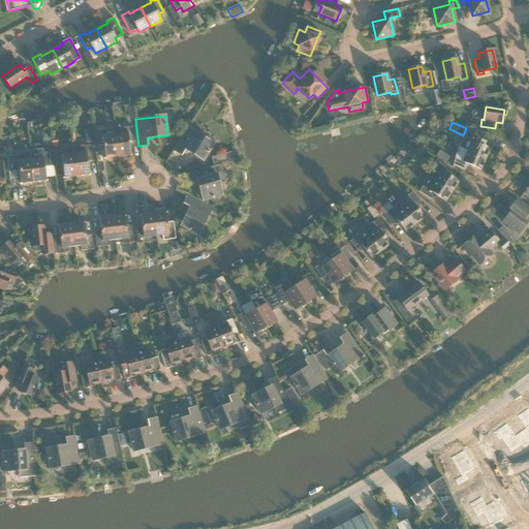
[(87,143),(94,142),(92,125),(85,126),(87,143)]
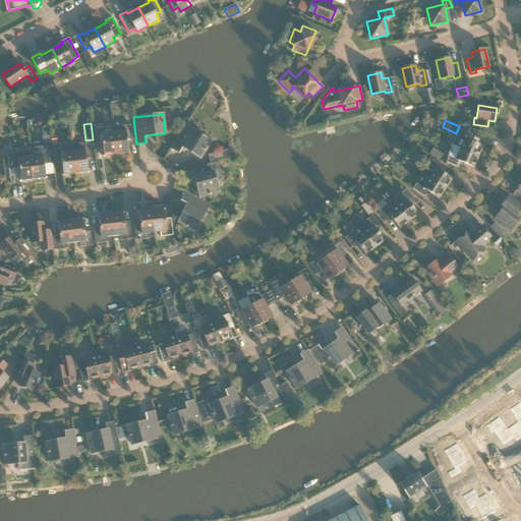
[(103,156),(116,155),(113,131),(107,132),(107,127),(103,128),(103,124),(94,125),(95,129),(96,143),(102,142),(104,155),(103,155),(103,156)]
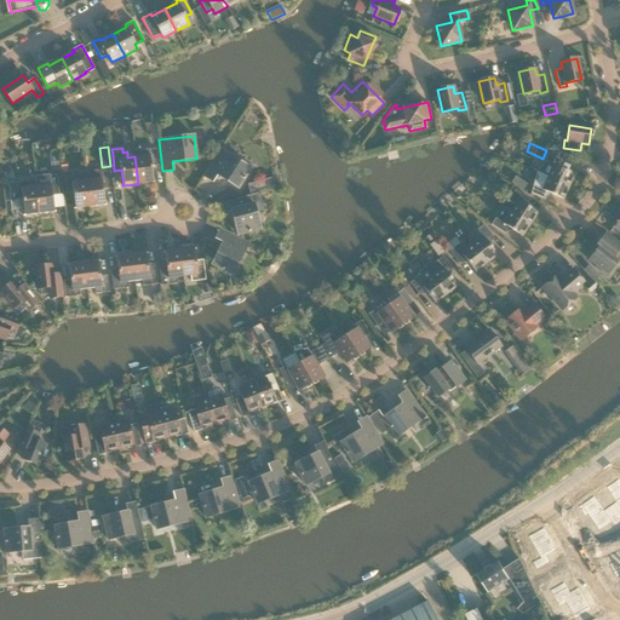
[(135,156),(138,184),(154,182),(154,181),(153,181),(151,166),(159,165),(156,148),(142,150),(142,156),(135,156)]
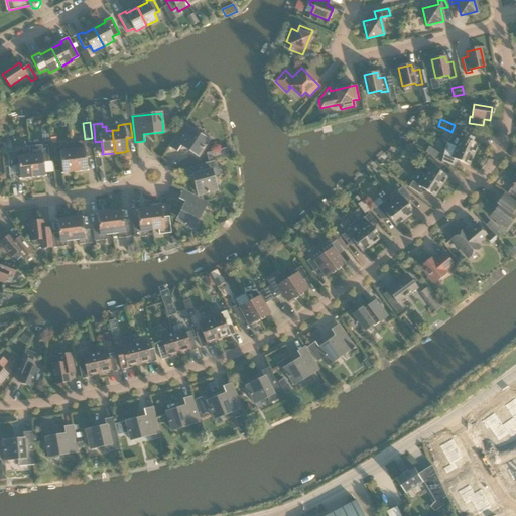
[(209,140),(183,125),(169,146),(176,151),(180,145),(198,156),(209,140)]
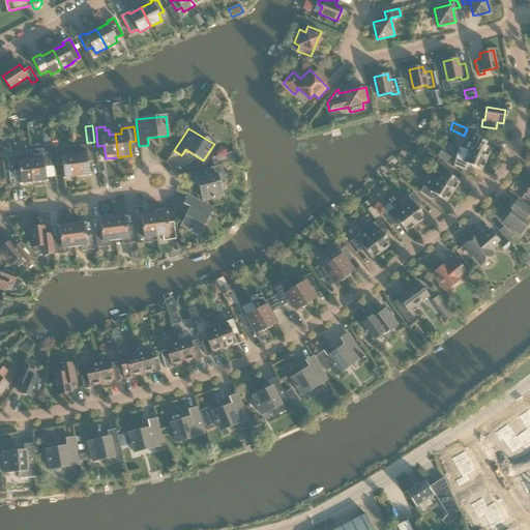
[(468,151),(487,159),(491,148),(477,143),(480,137),(468,131),(466,138),(472,141),(468,151)]
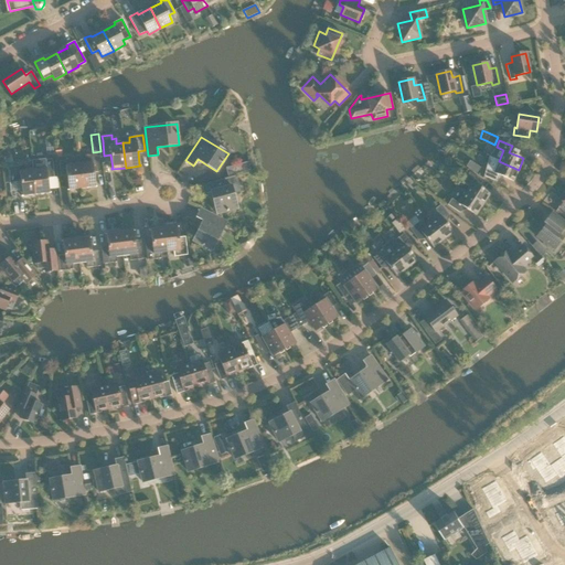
[(85,163),(78,163),(82,189),(96,187),(96,185),(95,185),(94,172),(100,171),(98,156),(85,158),(85,163)]
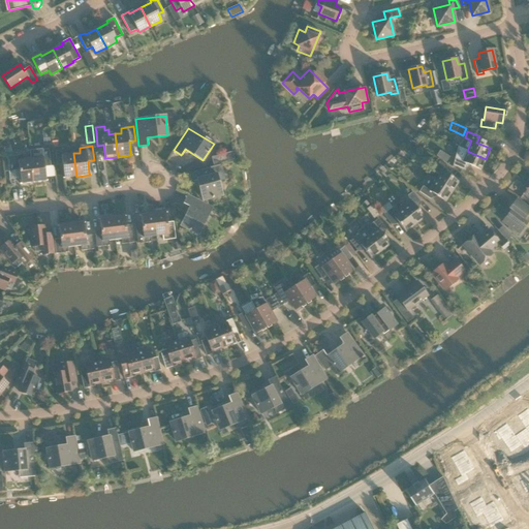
[(480,169),(486,159),(467,151),(460,148),(453,164),(465,169),(467,164),(480,169)]
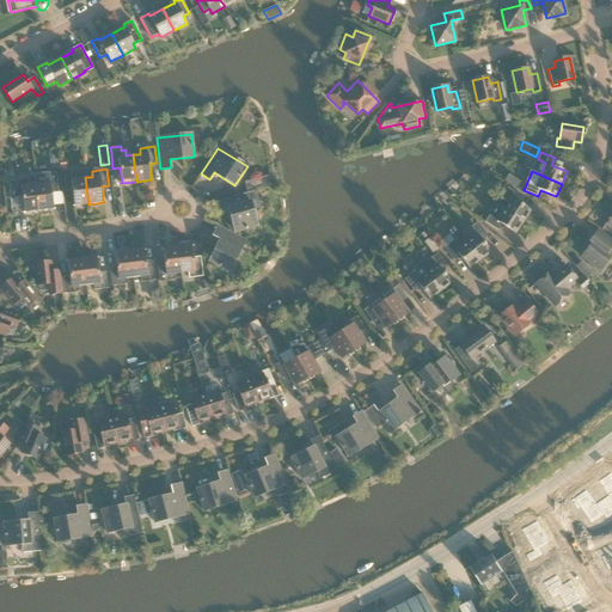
[(89,204),(85,177),(78,178),(78,172),(63,175),(65,191),(72,190),(74,204),(73,204),(73,206),(89,204)]
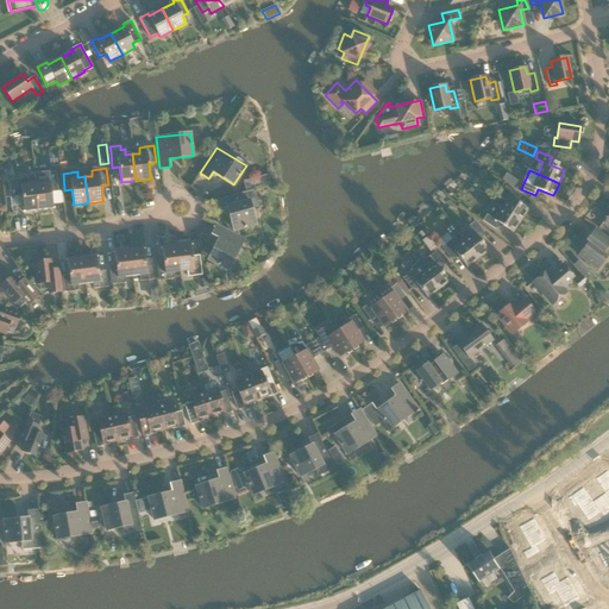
[(36,183),(39,209),(55,207),(54,207),(51,192),(58,192),(56,175),(42,176),(43,182),(36,183)]
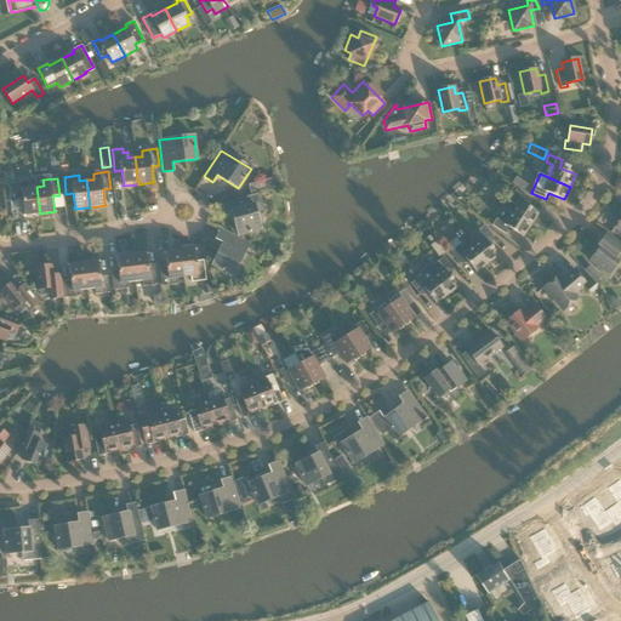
[(520,180),(517,186),(524,191),(529,184),(520,180)]
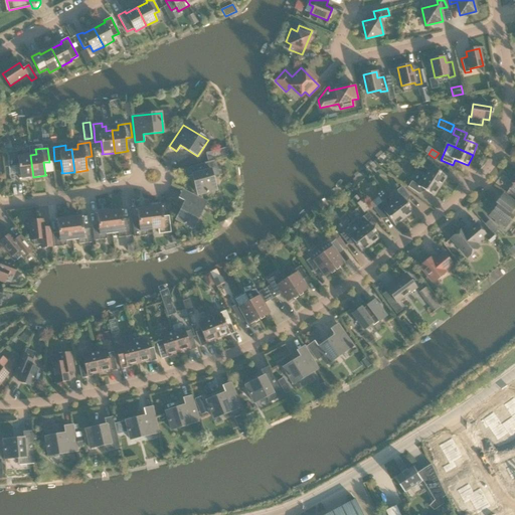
[(4,167),(9,167),(19,165),(20,173),(20,178),(19,178),(19,179),(33,177),(30,155),(28,155),(24,156),(23,151),(17,152),(12,152),(4,153),(2,153),(4,167)]
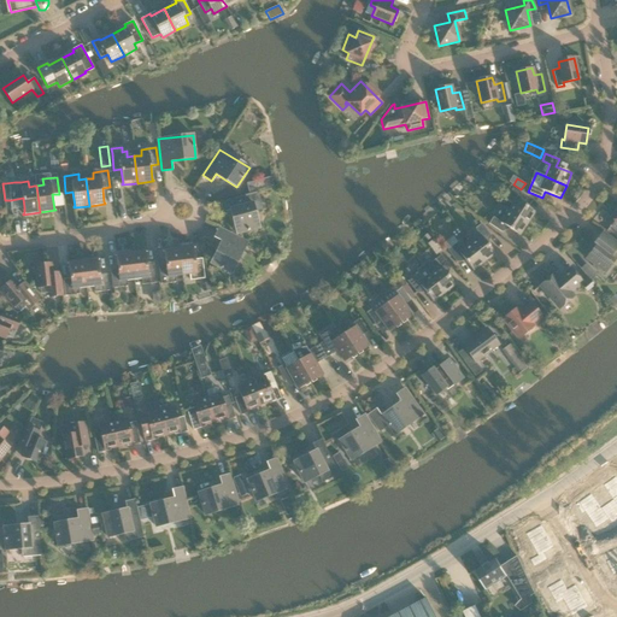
[(507,211),(527,223),(535,212),(521,203),(526,197),(512,188),(505,199),(512,204),(507,211)]
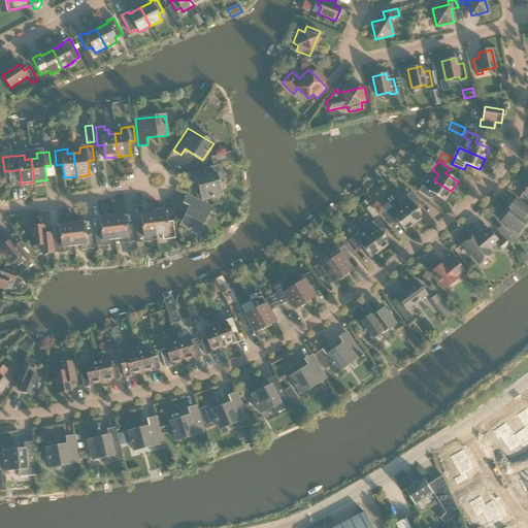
[(208,167),(206,168),(201,169),(188,172),(190,182),(197,179),(202,200),(222,195),(218,180),(224,179),(220,165),(220,164),(216,165),(213,166),(208,167)]
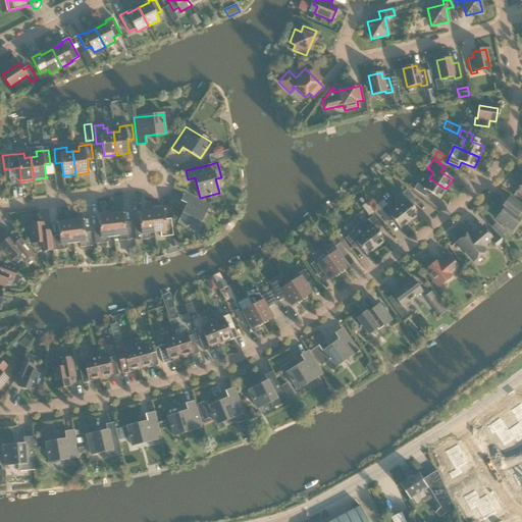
[(446,189),(429,178),(423,188),(417,184),(413,189),(424,196),(427,191),(439,199),(446,189)]
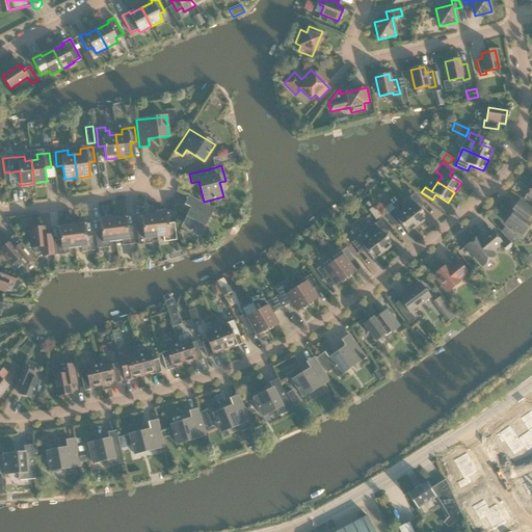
[(404,210),(417,225),(427,218),(418,207),(423,203),(415,192),(409,196),(414,203),(404,210)]
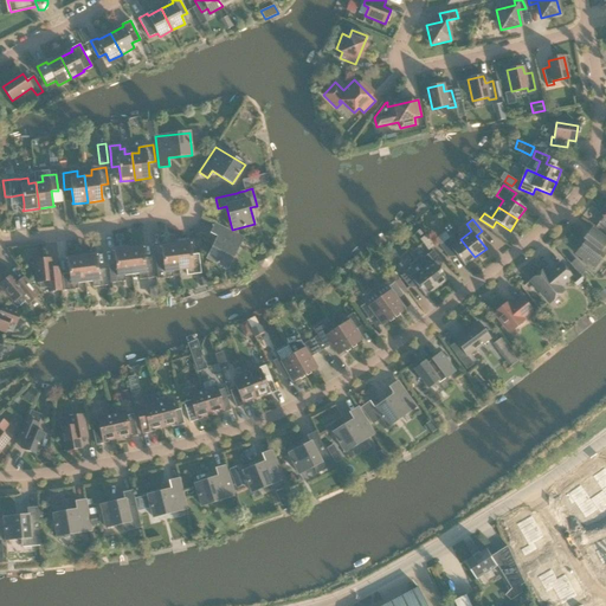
[(243,238),(216,224),(211,233),(218,237),(207,258),(227,269),(243,238)]
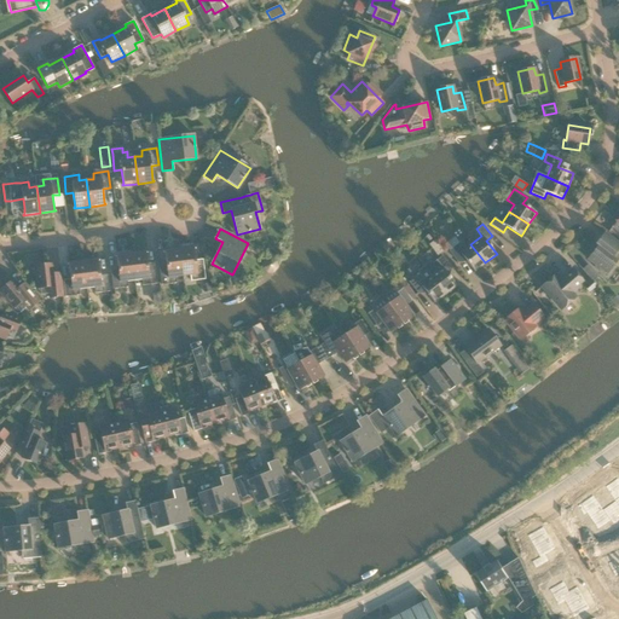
[(618,243),(605,233),(599,241),(601,243),(588,259),(607,273),(618,258),(618,255),(615,253),(618,250),(618,243)]
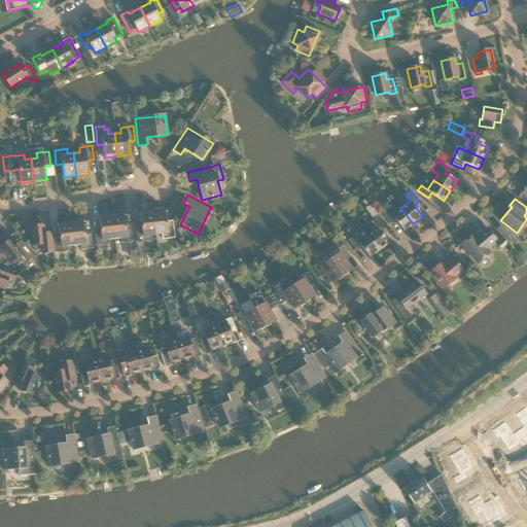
[(378,214),(371,204),(364,208),(373,218),(378,214)]
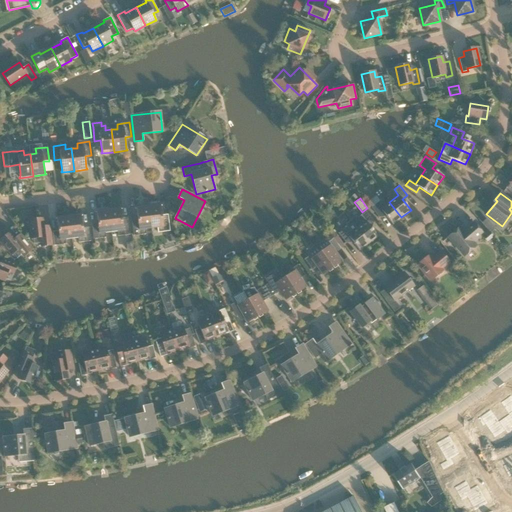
[(401,217),(389,202),(384,206),(380,201),(371,207),(379,217),(384,213),(392,224),(401,217)]
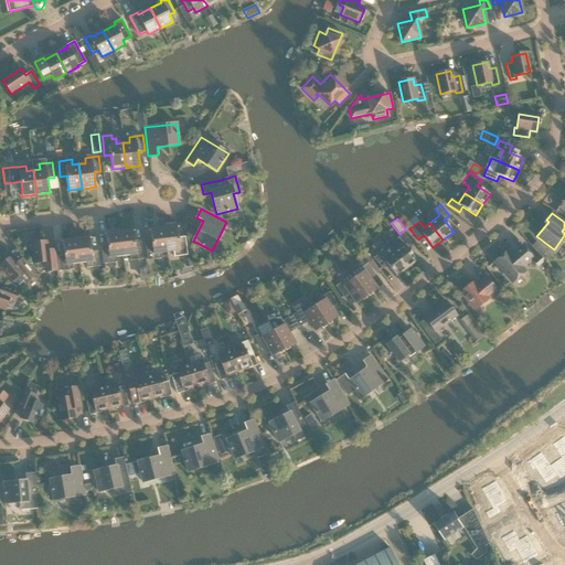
[(178,225),(163,227),(167,252),(173,252),(174,256),(188,255),(185,240),(179,241),(177,226),(179,226),(178,225)]
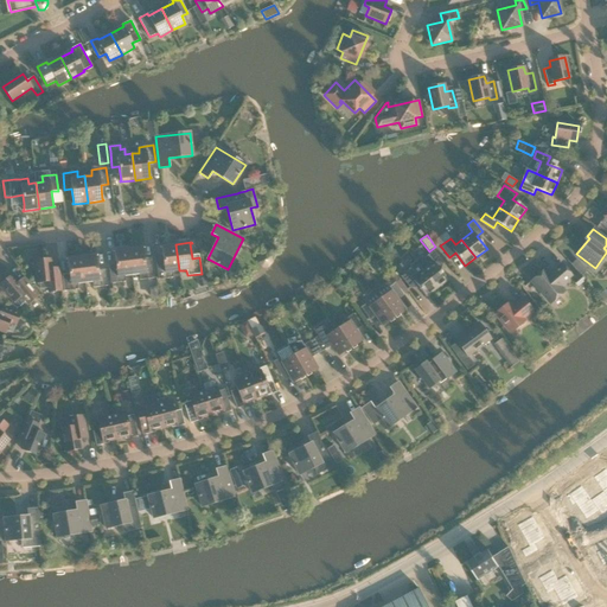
[(172,272),(179,270),(176,244),(160,247),(160,248),(161,248),(164,262),(157,263),(158,279),(172,278),(172,272)]
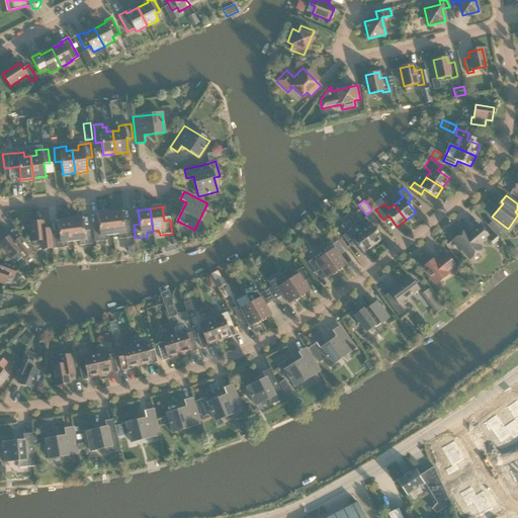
[(123,210),(109,212),(112,235),(118,234),(119,239),(132,237),(130,224),(123,224),(122,211),(123,211),(123,210)]
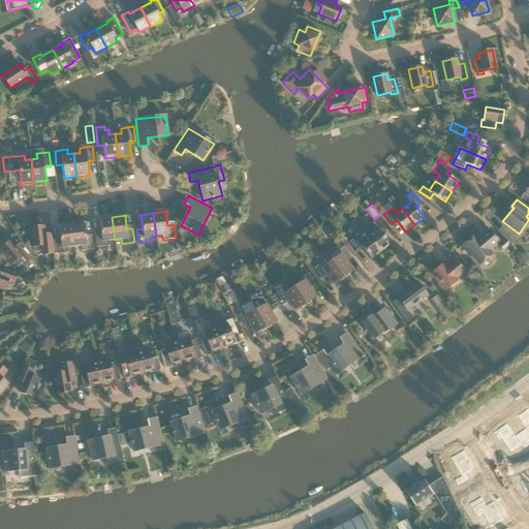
[(115,240),(112,217),(98,218),(98,219),(99,219),(101,231),(95,232),(96,247),(110,245),(109,241),(115,240)]
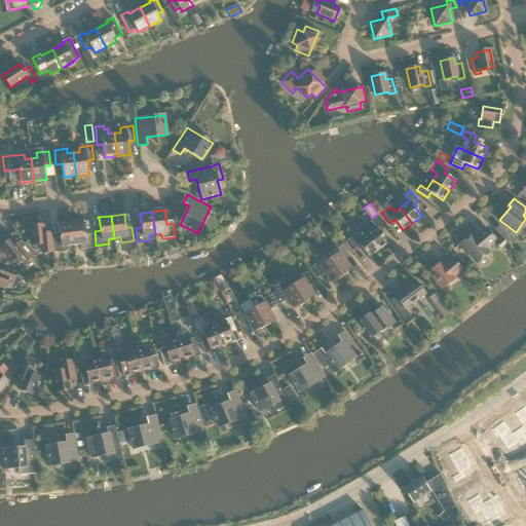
[(360,227),(366,234),(378,250),(387,242),(379,231),(384,227),(376,217),(367,224),(365,223),(360,227)]
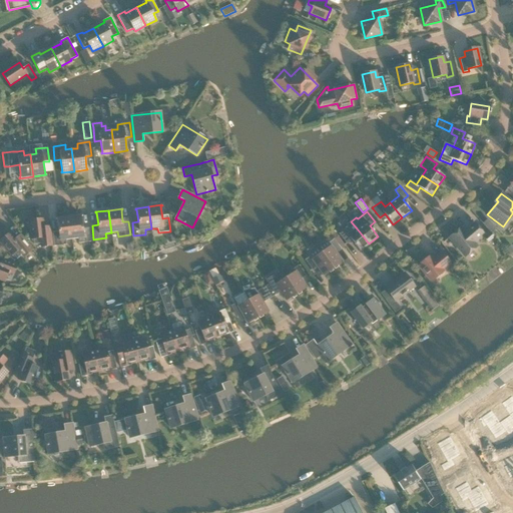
[(82,214),(69,216),(71,238),(78,238),(78,242),(90,241),(89,227),(83,228),(81,215),(82,215),(82,214)]
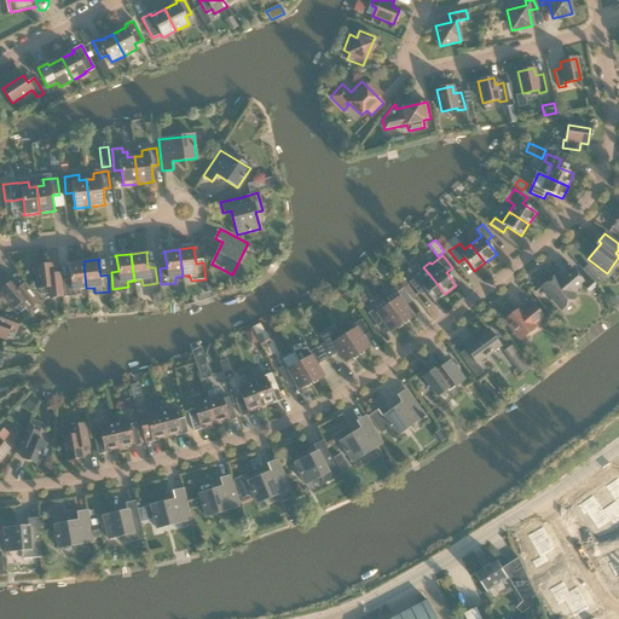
[(86,288),(84,261),(67,264),(68,265),(69,264),(70,279),(63,281),(65,296),(80,295),(79,289),(86,288)]
